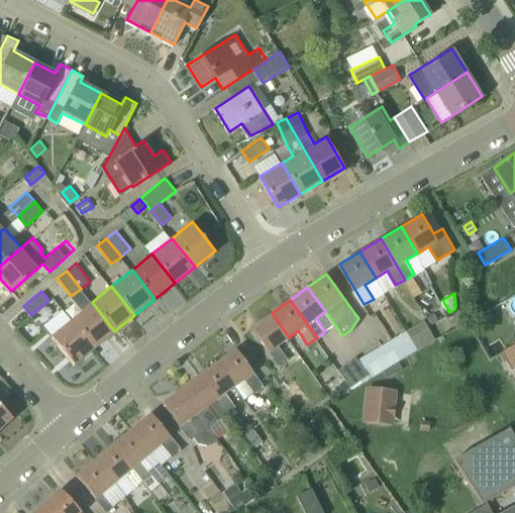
[(114,331),(92,302),(72,318),(94,347),(114,331)]
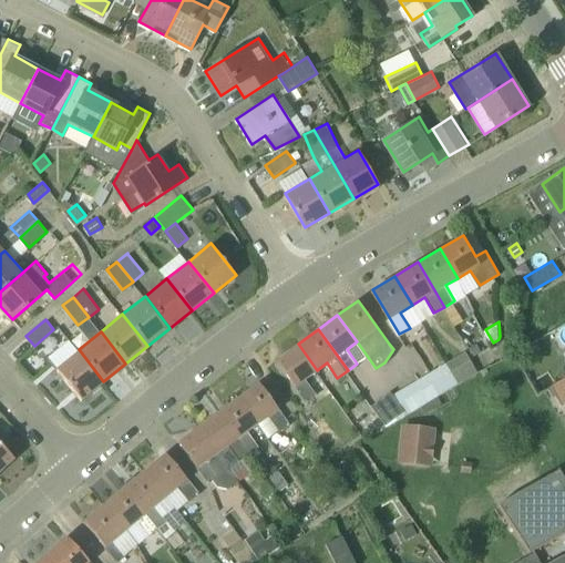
[(277,358),(307,400),(317,393),(306,378),(317,370),(298,344),(277,358)]
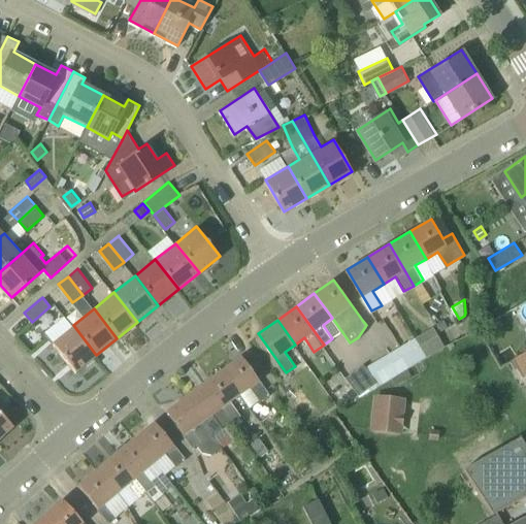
[(75,371),(96,355),(73,325),(52,341),(75,371)]
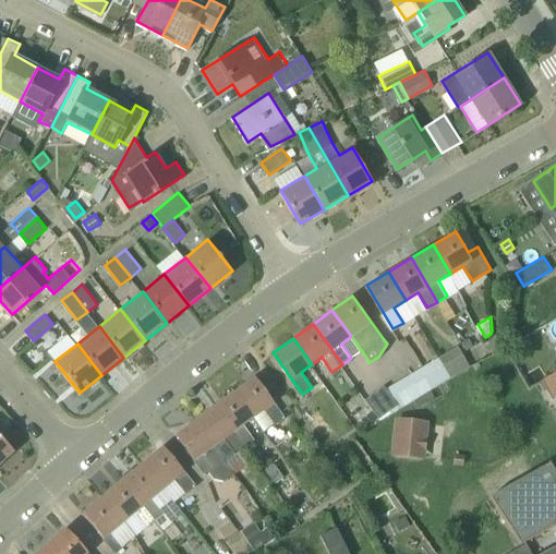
[(439,356),(450,375),(471,363),(459,344),(439,356)]
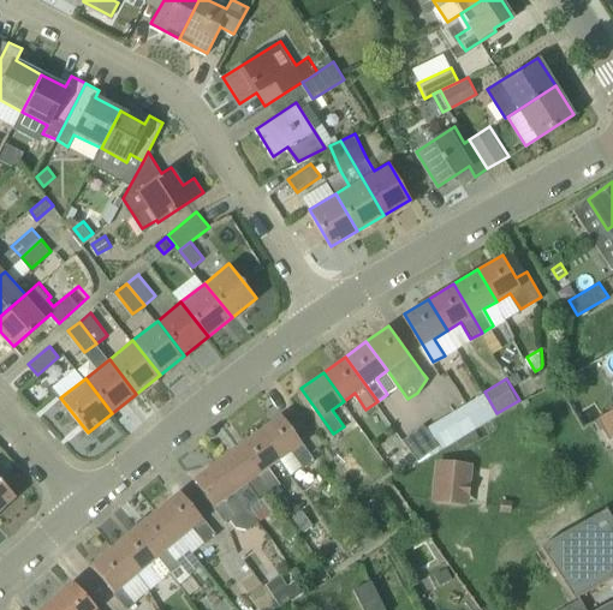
[(484,392),(456,408),(469,430),(497,413),(484,392)]
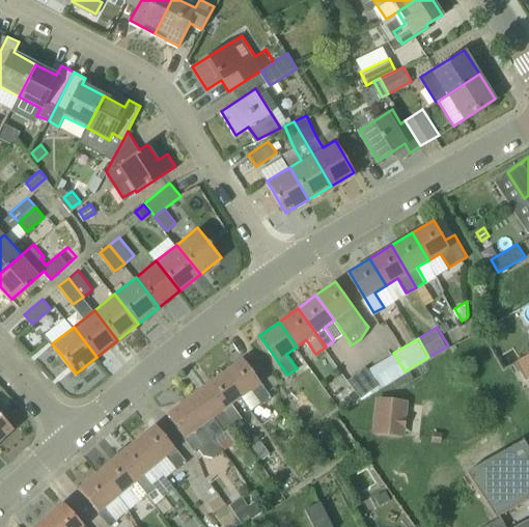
[(405,371),(393,353),(368,367),(380,386),(405,371)]
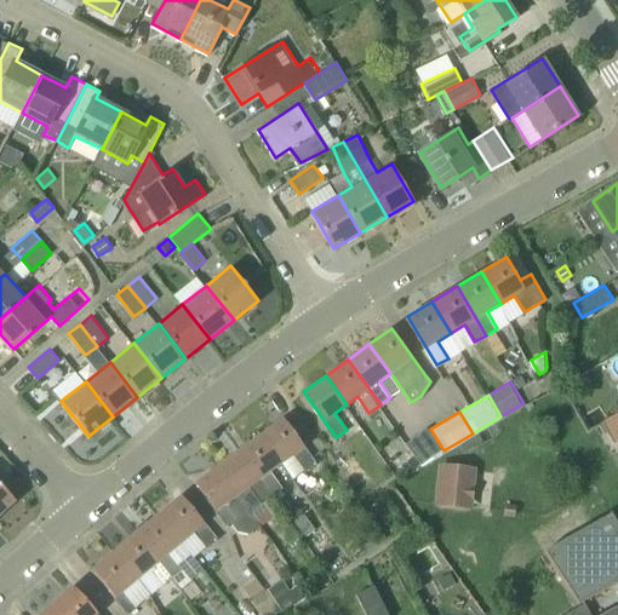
[(617,412),(604,420),(616,441),(617,440),(617,412)]
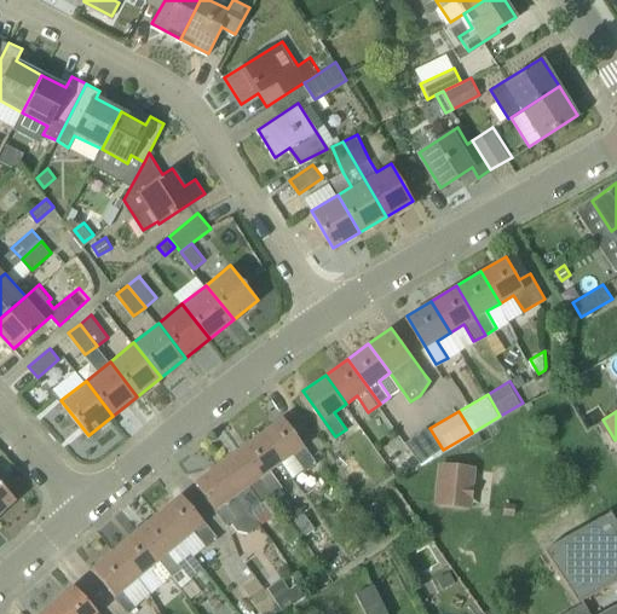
[(283,416),(260,433),(282,462),(294,453),(305,469),(316,462),(283,416)]
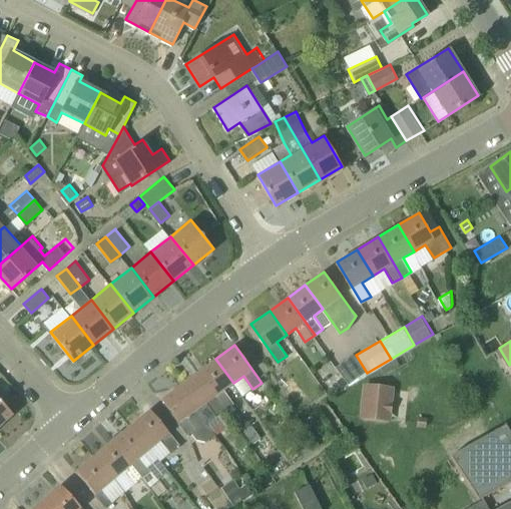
[(349,384),(367,373),(356,355),(353,351),(335,365),(349,384)]
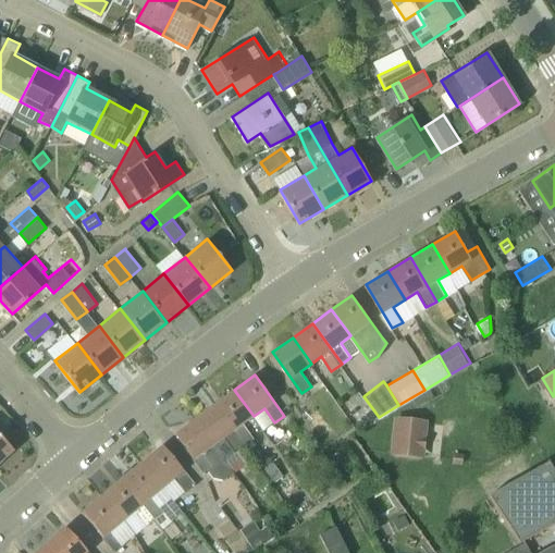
[(234,390),(216,404),(245,444),(255,438),(244,422),(254,416),(234,390)]
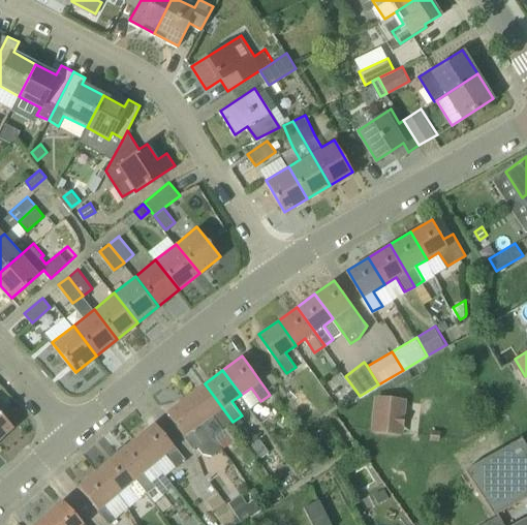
[(205,383),(186,397),(214,435),(233,422),(205,383)]
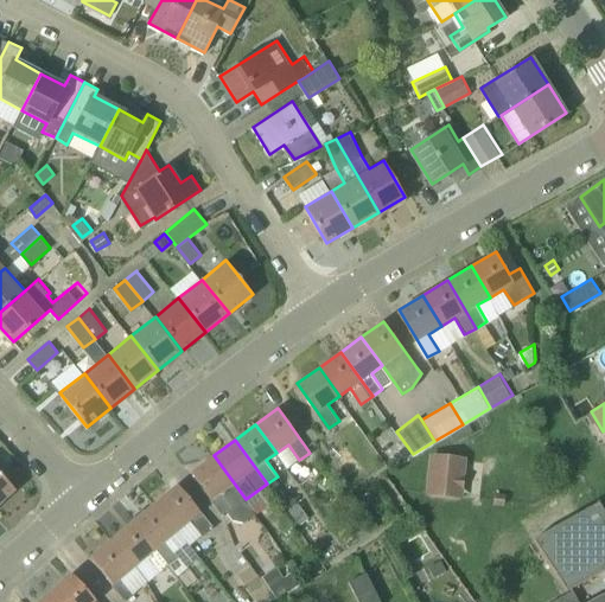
[(406,446),(395,453),(401,461),(412,454),(406,446)]
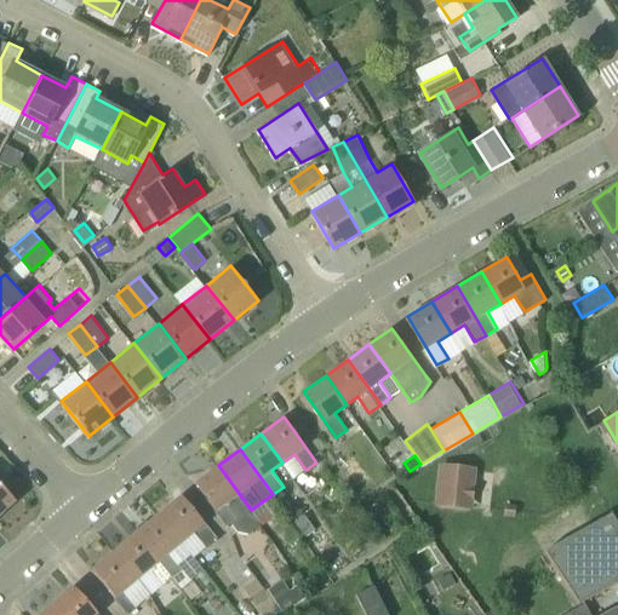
[(442,464),(439,500),(471,504),(474,467),(442,464)]
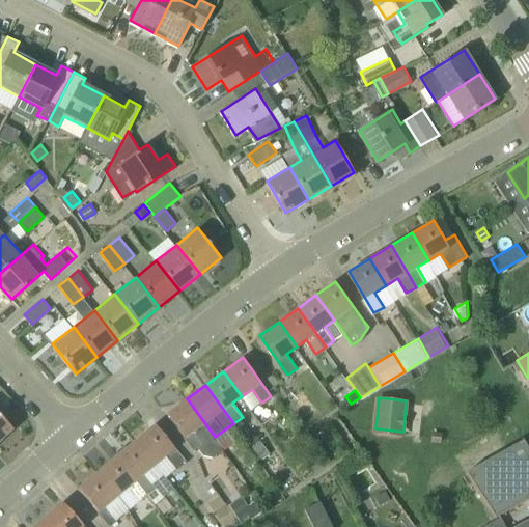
[(167,412),(195,451),(199,448),(202,453),(214,455),(223,448),(215,437),(187,398),(167,412)]
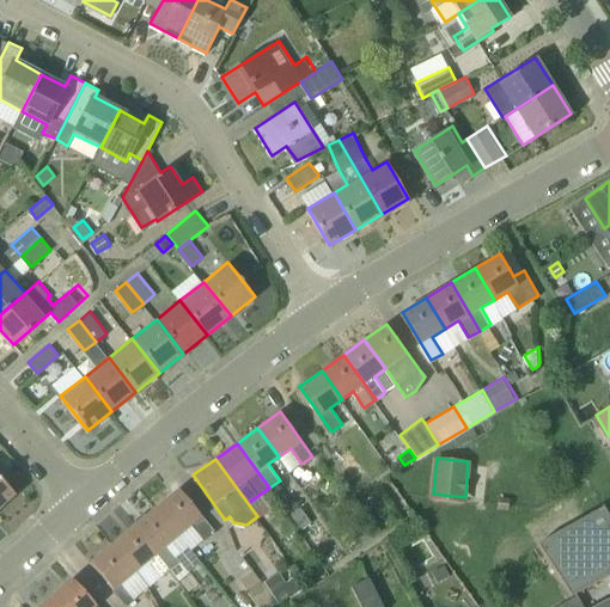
[(0,506),(16,492),(0,474),(0,506)]
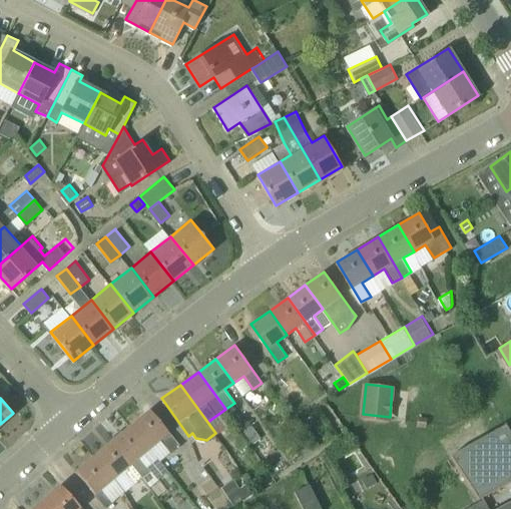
[(150,409),(131,424),(151,448),(160,440),(171,452),(180,445),(150,409)]
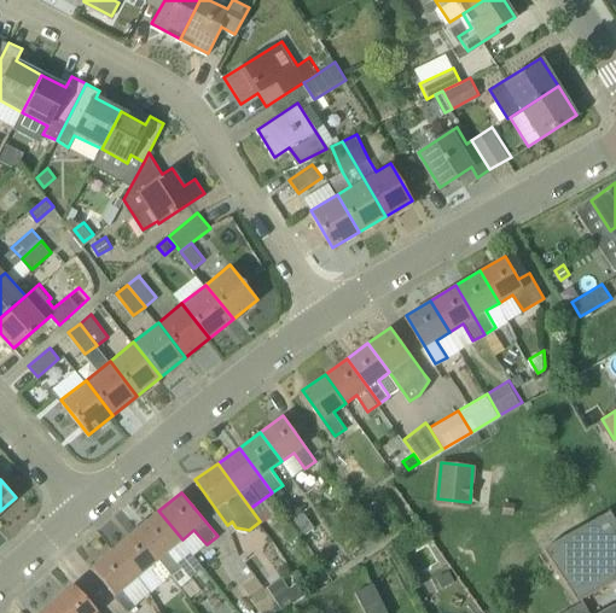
[(137,530),(173,572),(178,578),(187,570),(170,549),(182,539),(158,511),(137,530)]
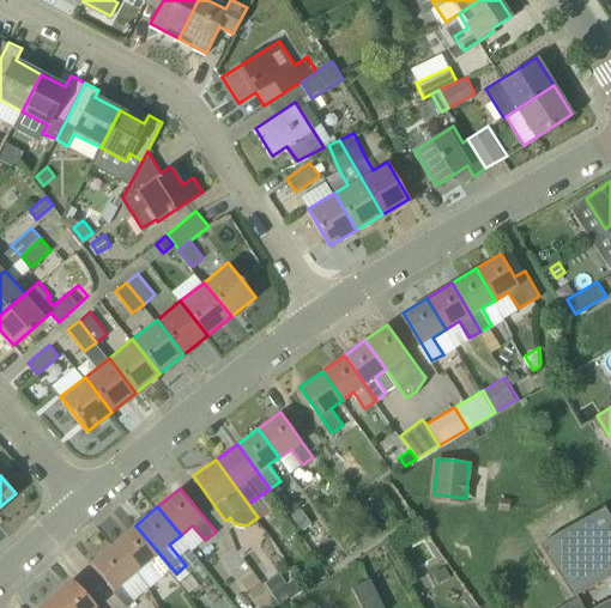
[(291,514),(303,529),(314,521),(302,506),(291,514)]
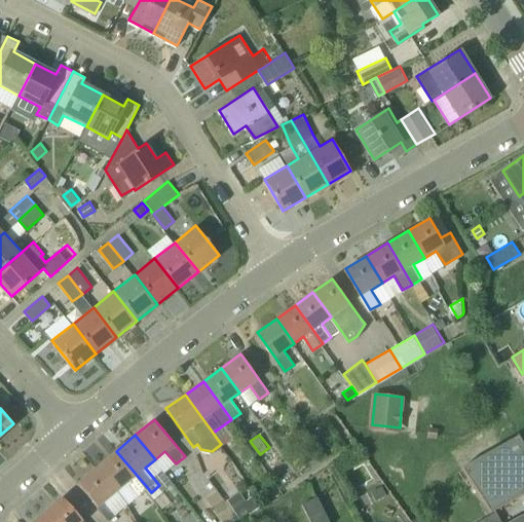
[(490,511),(523,490),(523,444),(518,436),(464,468),(490,511)]
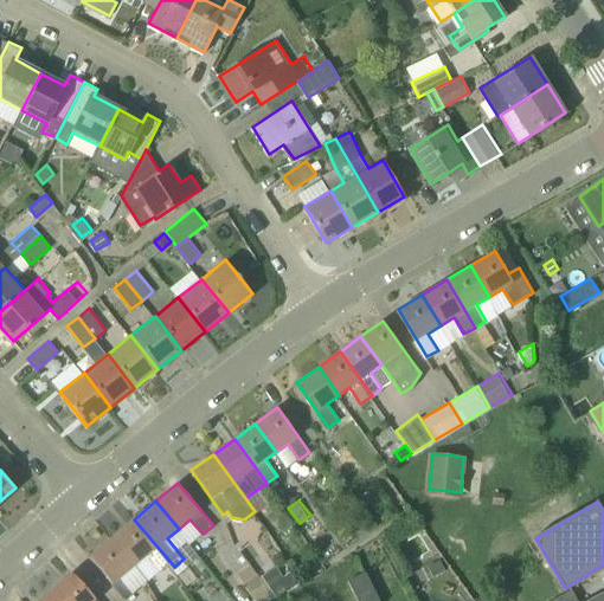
[(159,569),(169,561),(134,519),(111,537),(135,564),(147,555),(159,569)]
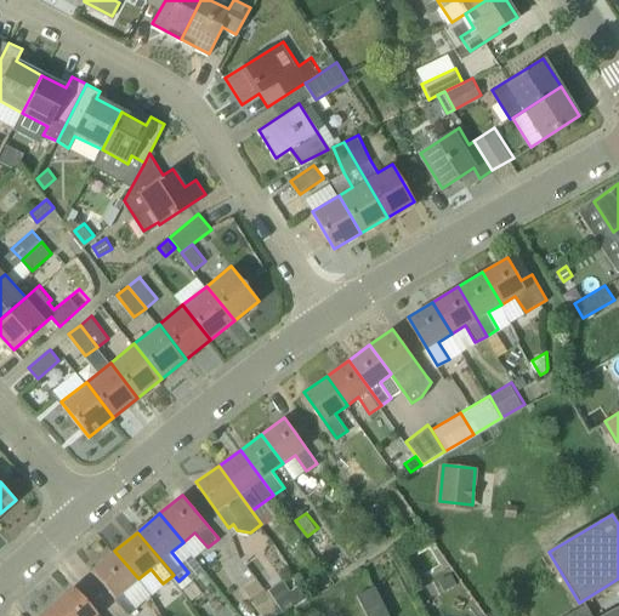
[(126,589),(138,579),(114,551),(92,569),(129,612),(140,605),(126,589)]
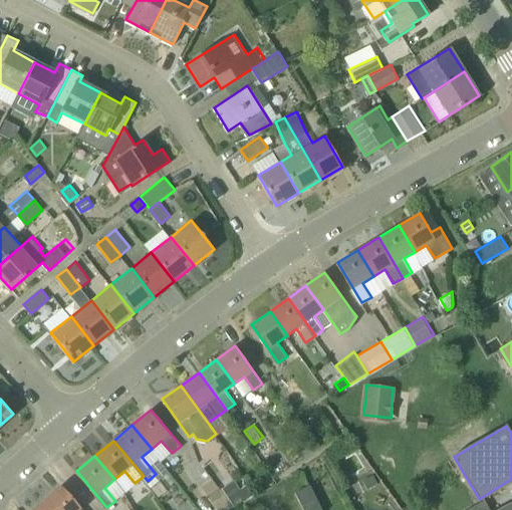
[(259,478),(251,484),(257,493),(265,487),(259,478)]
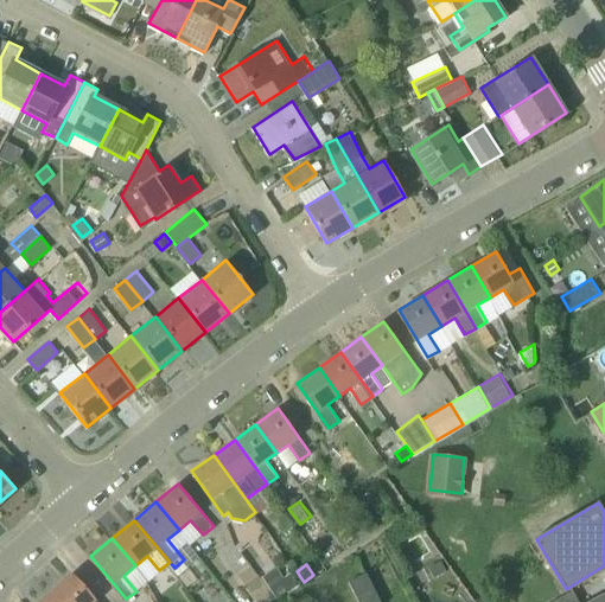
[(286,576),(271,587),(278,597),(300,582),(293,571),(286,576)]
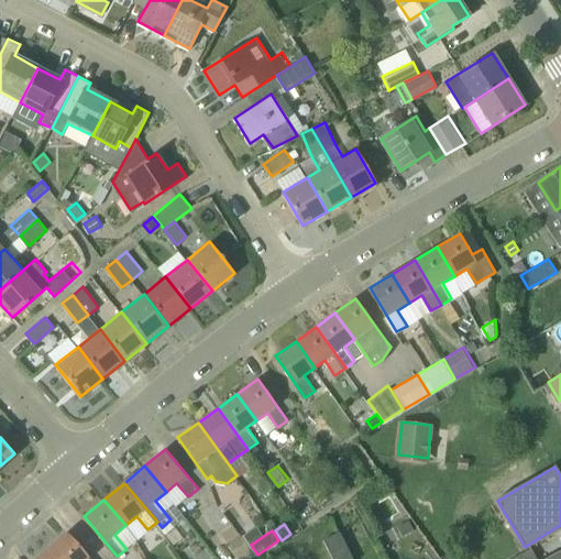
[(333,558),(353,558),(339,530),(323,538),(333,558)]
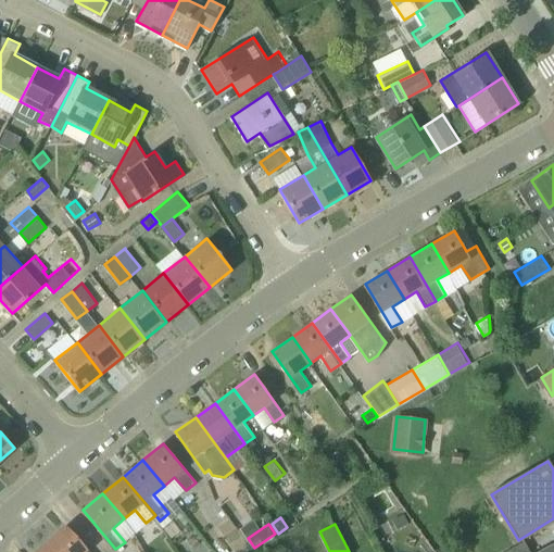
[(90,551),(65,525),(47,541),(55,551),(90,551)]
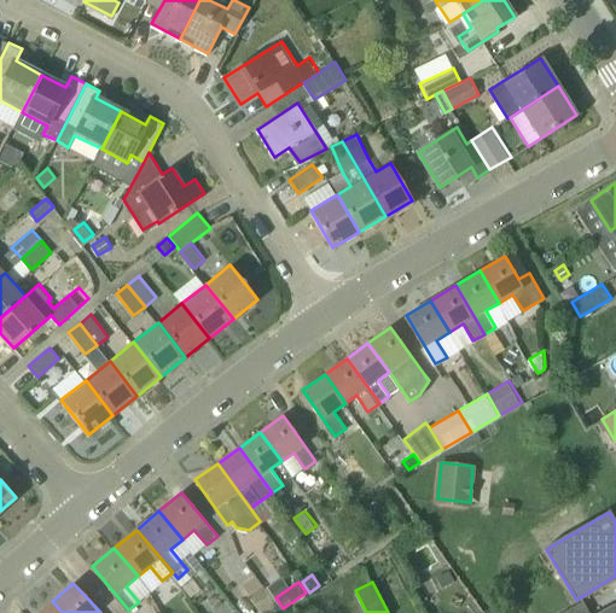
[(615,606),(614,603),(596,612),(591,612),(583,599),(558,612),(615,612),(615,606)]
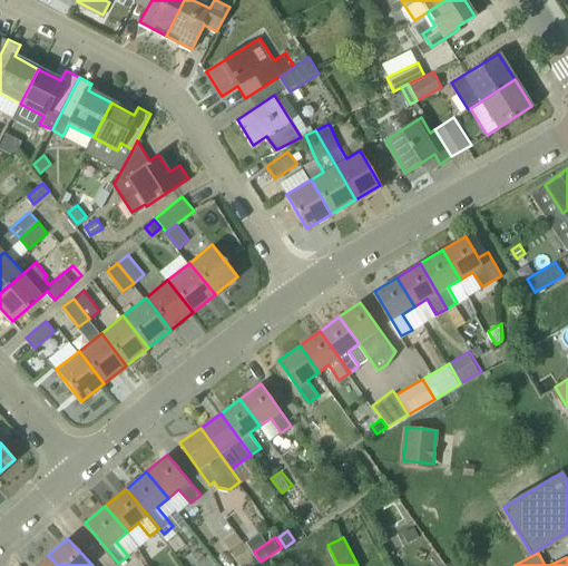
[(57,565),(48,555),(36,565),(57,565)]
